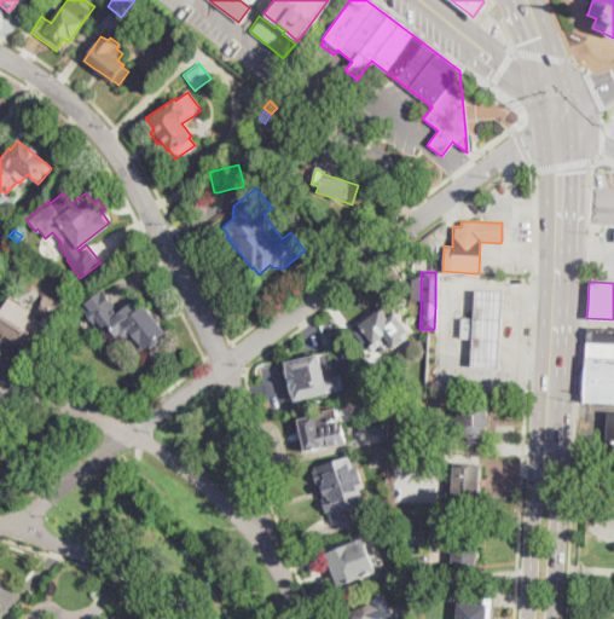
[(77,305),(97,329),(104,323),(114,335),(116,333),(137,358),(166,335),(133,296),(117,308),(99,287),(77,305)]
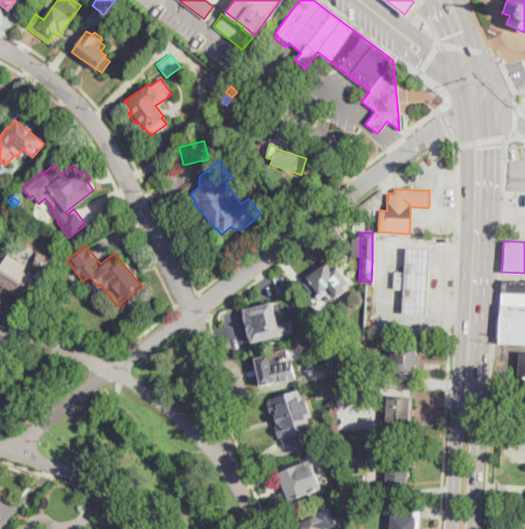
[(402,312),(428,313),(430,248),(405,247),(404,271),(392,271),(391,287),(402,287),(402,312)]
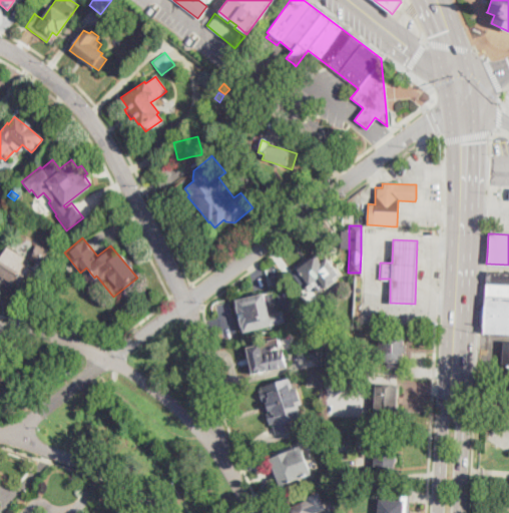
[(50,253),(46,266),(44,265),(31,261),(28,260),(30,254),(31,253),(34,244),(51,250),(50,253)]
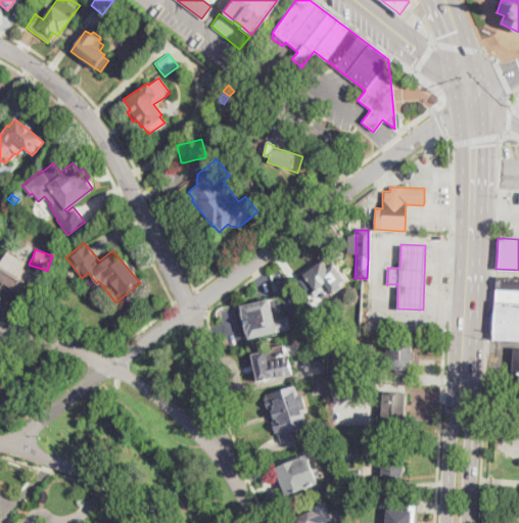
[(339,287),(343,292),(344,291),(347,294),(345,295),(347,297),(336,305),(327,293),(323,296),(317,288),(307,295),(303,291),(294,280),(295,280),(302,274),(304,273),(309,269),(313,267),(318,262),(317,259),(315,257),(323,251),(329,259),(331,262),(332,264),(343,278),(337,284),(339,287)]
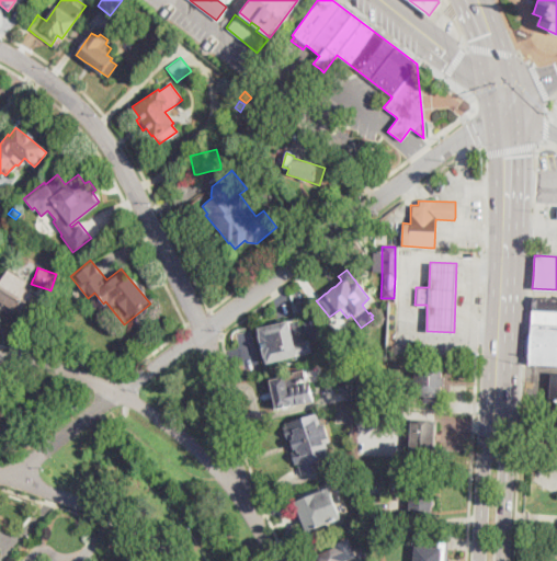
[(33,298),(21,315),(2,301),(0,300),(0,277),(2,273),(2,274),(8,277),(34,296),(33,298)]
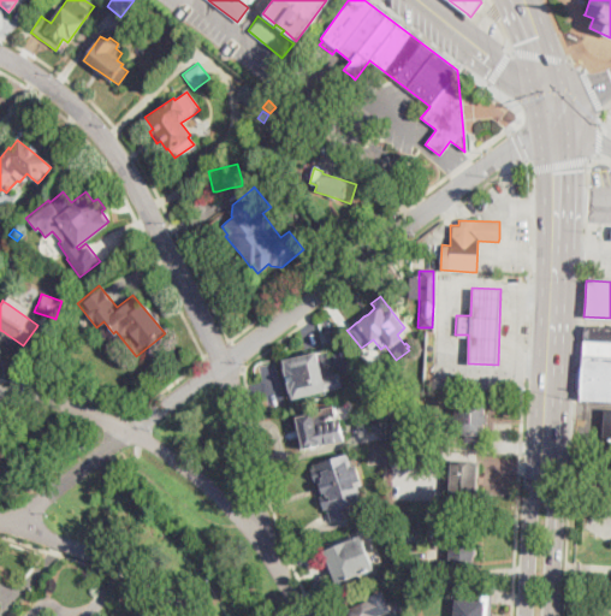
[(610,402),(577,401),(579,391),(577,391),(571,391),(573,366),(579,367),(581,367),(582,326),(610,327),(610,402)]
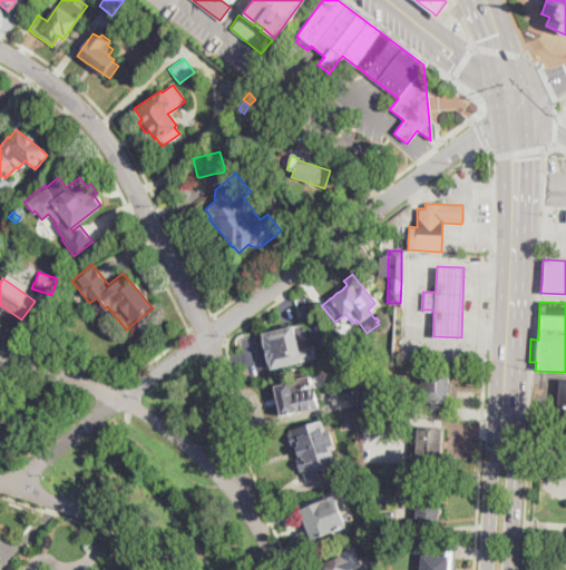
[(299,320),(296,320),(293,308),(295,307),(302,306),(302,307),(305,317),(299,320)]
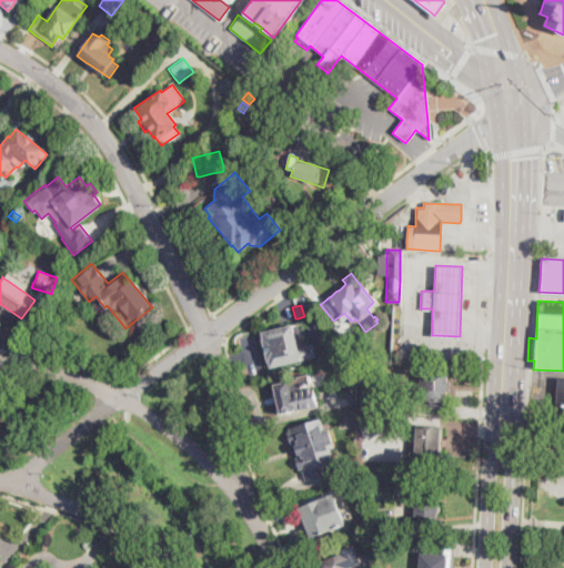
[(300,324),(305,345),(311,343),(314,357),(271,368),(269,368),(268,362),(267,362),(260,338),(261,338),(260,334),(262,334),(278,330),(294,325),(300,324)]
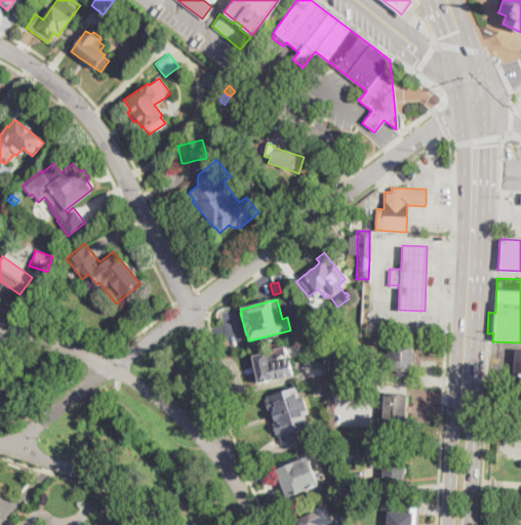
[(410,377),(410,378),(398,377),(393,377),(393,376),(393,370),(386,370),(387,341),(411,342),(410,377)]
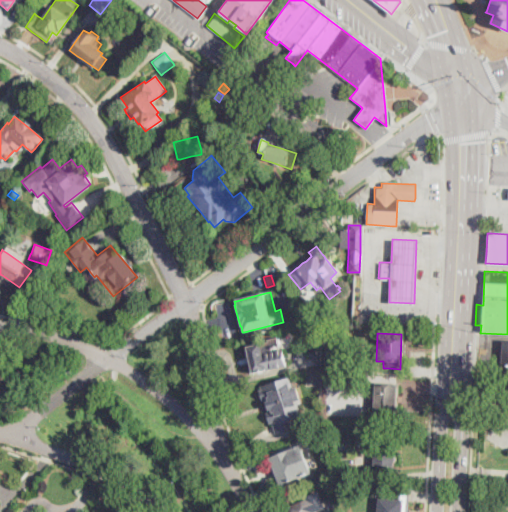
[(274,347),(275,351),(280,350),(281,354),(282,360),(283,366),(252,373),(251,373),(249,363),(248,357),(245,346),(266,342),(266,340),(274,338),(276,347),(274,347)]
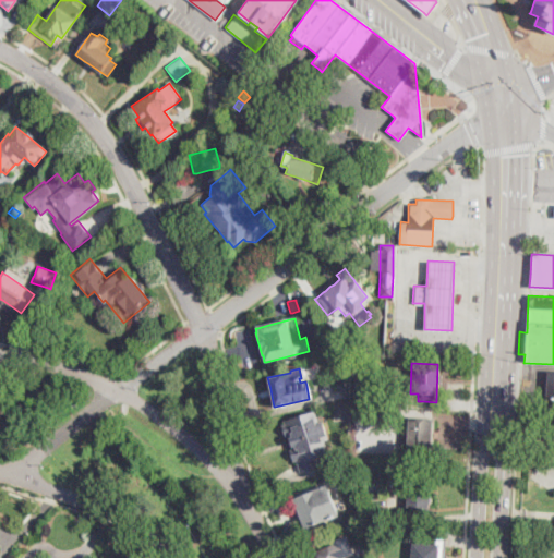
[(553,373),(553,403),(549,403),(549,398),(544,398),(546,373),(553,373)]
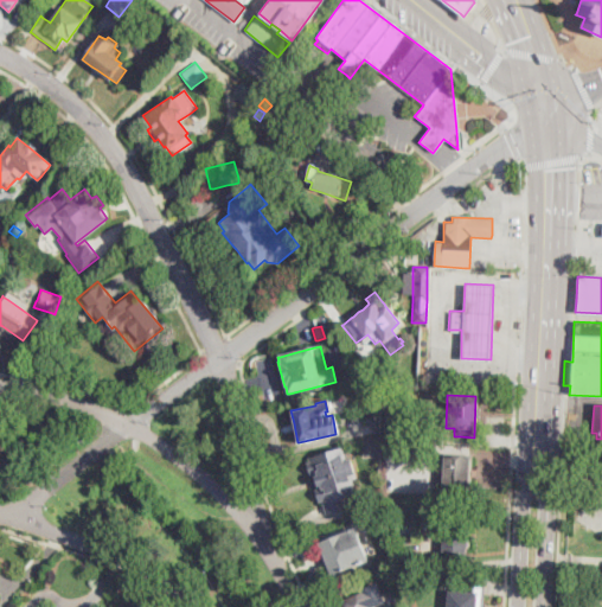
[(366,423),(364,423),(363,416),(371,414),(373,422),(366,423)]
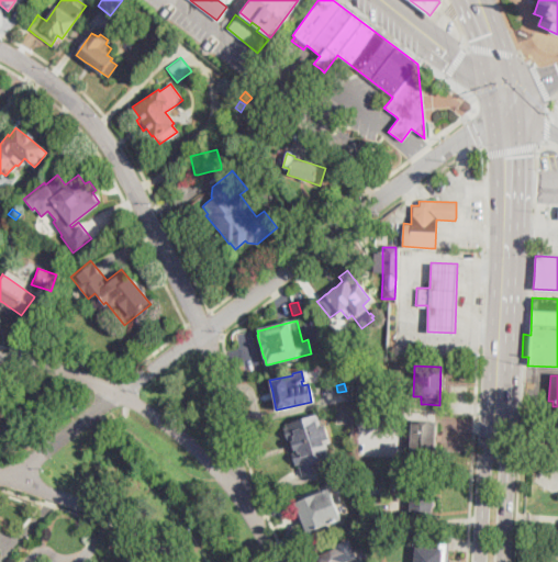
[(316,414),(331,459),(323,461),(316,463),(317,468),(319,470),(316,471),(300,476),(297,468),(296,464),(293,464),(290,453),(293,452),(293,450),(290,440),(290,439),(286,441),(281,428),(285,428),(282,424),(316,414)]
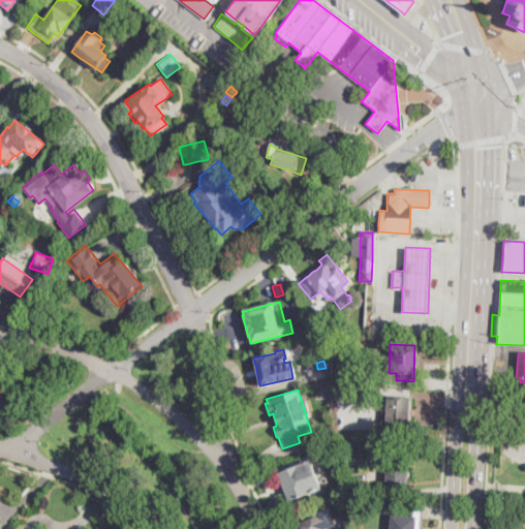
[(373,428),(373,395),(335,395),(335,429),(373,428)]
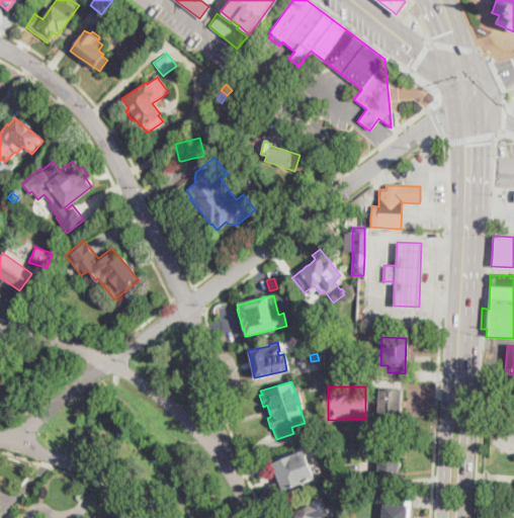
[(400,392),(399,416),(397,416),(397,428),(378,427),(379,418),(375,418),(377,390),(387,391),(400,392)]
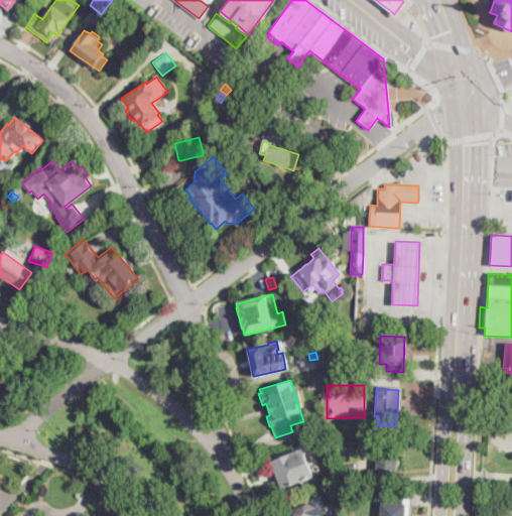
[(496,421),(487,442),(511,453),(511,448),(511,415),(508,426),(496,421)]
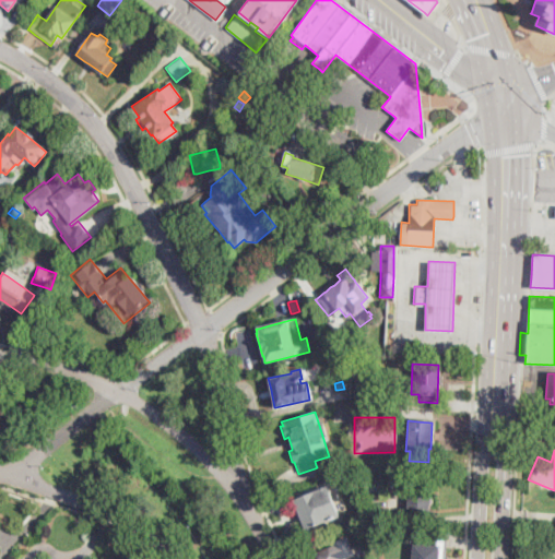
[(351,497),(343,500),(337,485),(334,479),(333,476),(346,471),(355,492),(350,495),(351,497)]
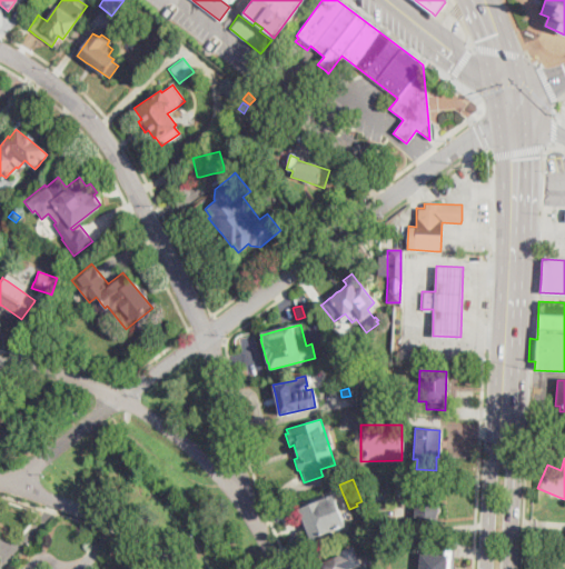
[(389,480),(388,501),(373,500),(374,479),(389,480)]
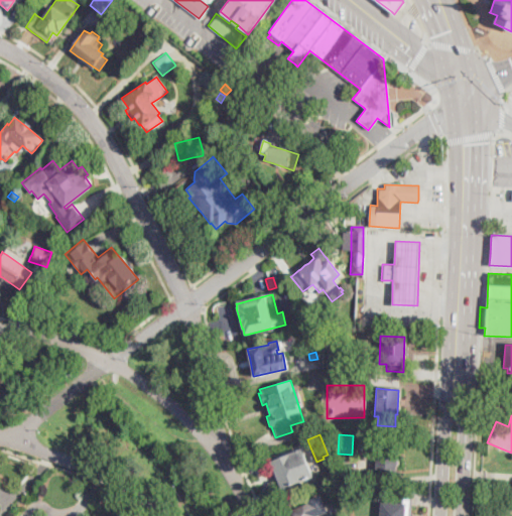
[(267,454),(279,488),(314,474),(301,440),(267,454)]
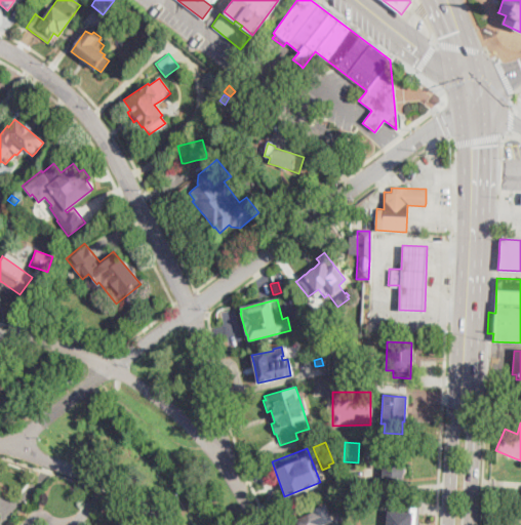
[(403,453),(402,478),(397,478),(396,479),(396,481),(396,485),(387,484),(387,477),(382,477),(383,452),(400,453),(403,453)]
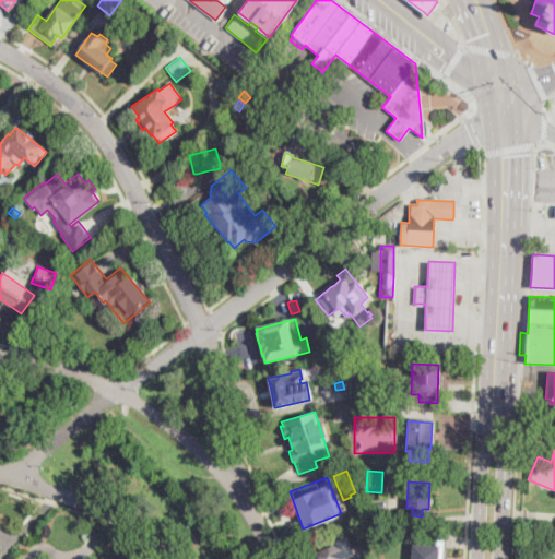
[(313,558),(311,554),(332,546),(331,543),(332,542),(345,536),(353,555),(351,556),(347,557),(342,558),(313,558)]
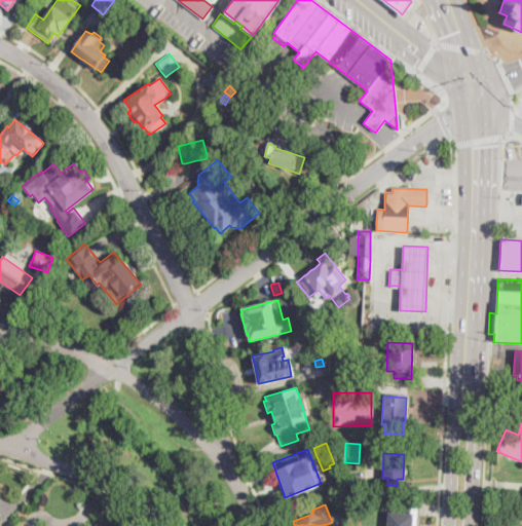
[(417,506),(416,525),(386,525),(387,513),(406,513),(407,505),(417,506)]
